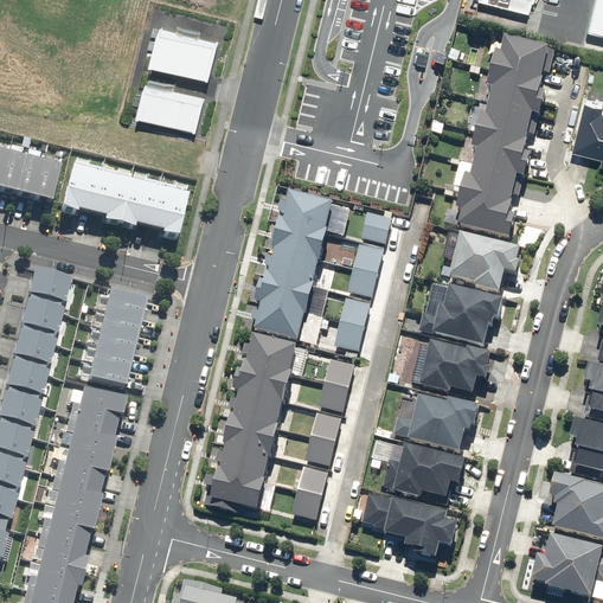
[(594,0),(590,21),(602,25),(602,0),(594,0)]
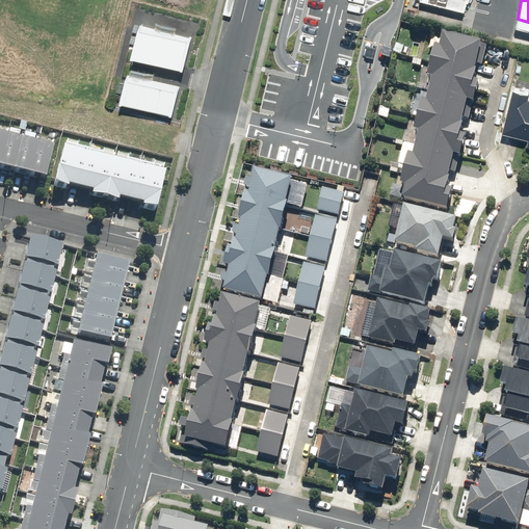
[(133,47),(185,60),(192,31),(140,19),(133,47)]
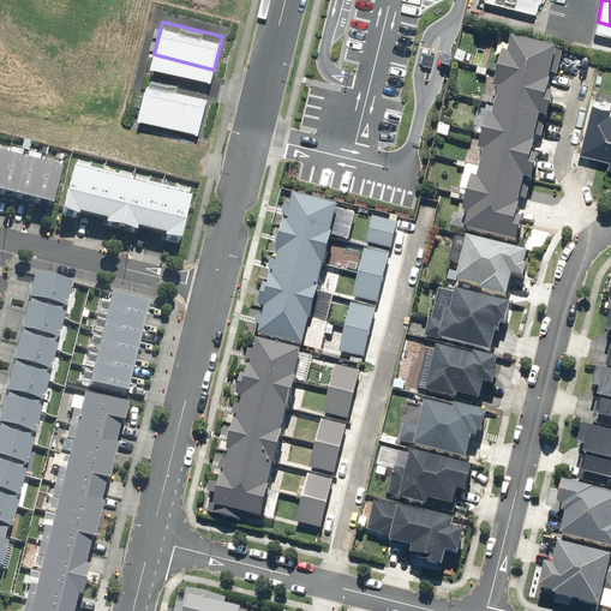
[(465,227),(519,240),(523,216),(517,214),(521,197),(526,198),(528,187),(523,186),(526,177),(533,179),(539,154),(533,153),(537,135),(540,136),(544,125),(539,124),(541,114),(549,115),(553,91),(549,90),(552,72),(556,73),(563,49),(514,36),(509,51),(503,49),(495,87),(499,88),(493,114),(489,113),(480,148),(485,149),(479,175),(472,174),(463,211),(468,213),(465,227)]
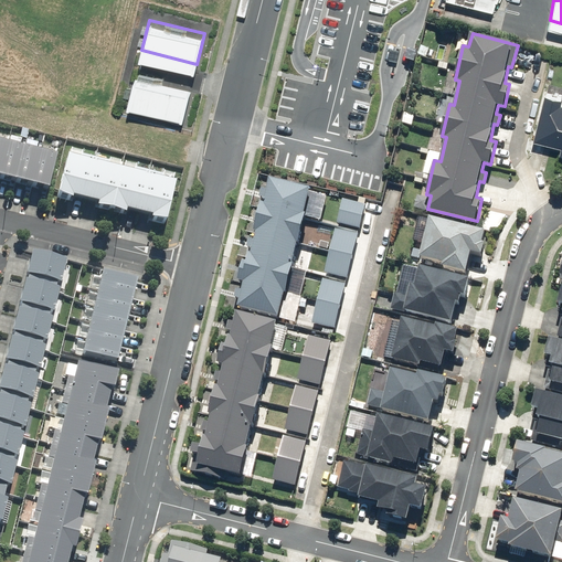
[(128,101),(183,114),(191,87),(136,73),(128,101)]
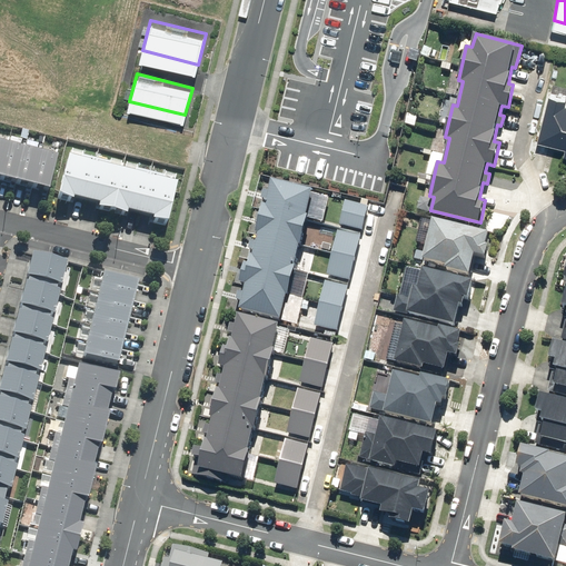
[(565,90),(550,87),(538,133),(565,139),(565,145),(565,148),(565,90)]
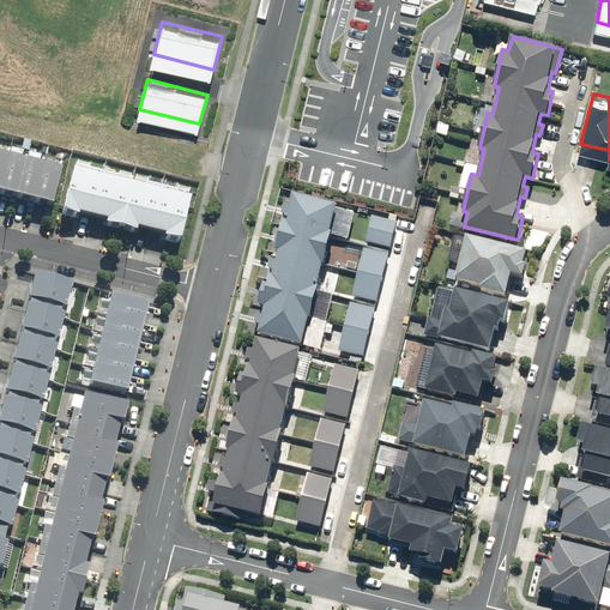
[(0,197),(14,200),(25,157),(7,152),(0,181),(0,197)]
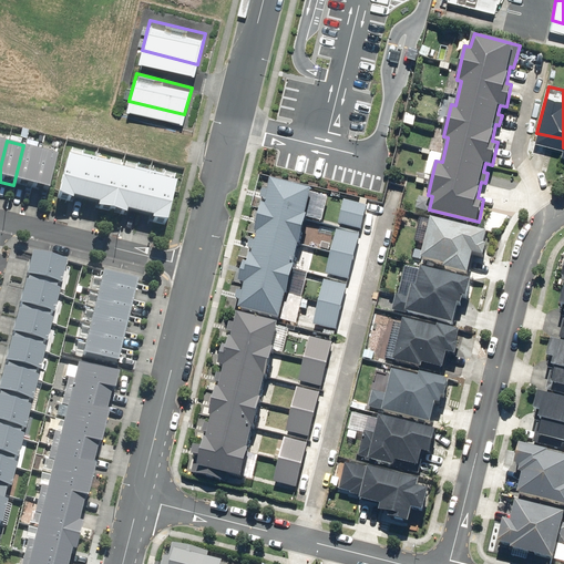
[(13,185),(30,188),(40,149),(23,145),(13,185)]
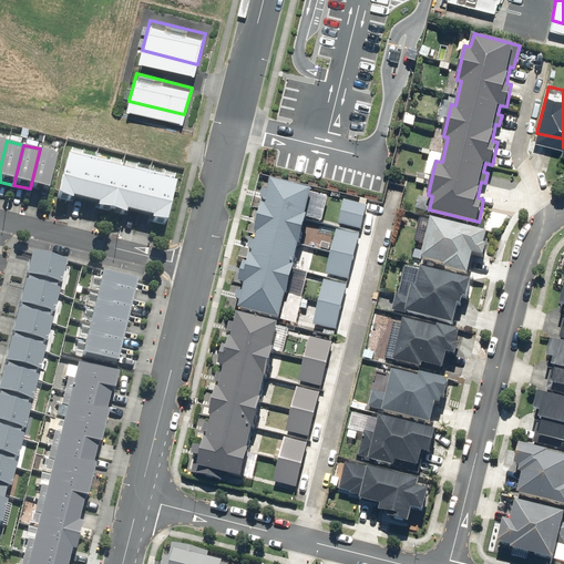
[(30,188),(47,193),(57,153),(40,149),(30,188)]
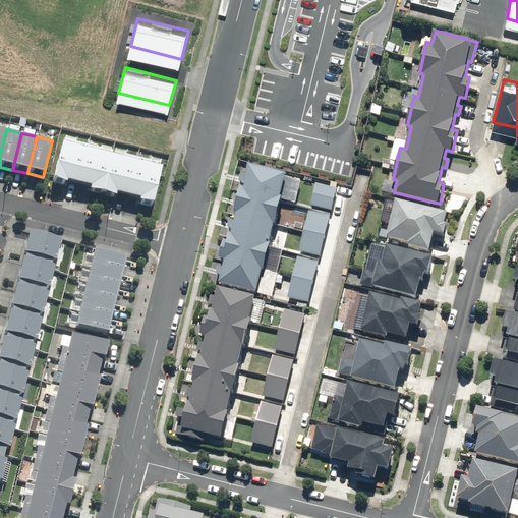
[(66,180),(76,183),(85,144),(61,137),(51,180),(66,183),(66,180)]
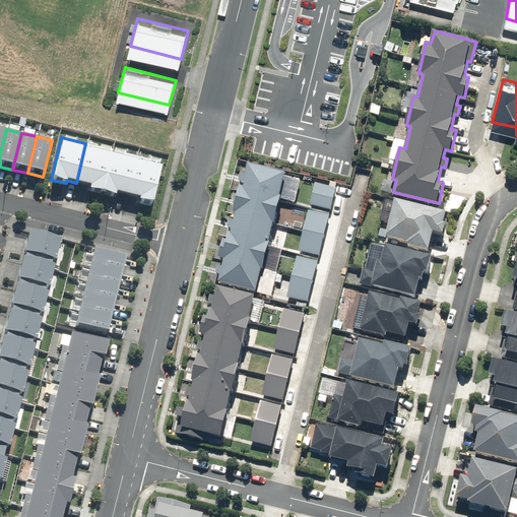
[(101,192),(111,149),(85,143),(76,183),(82,184),(89,186),(88,189),(101,192)]
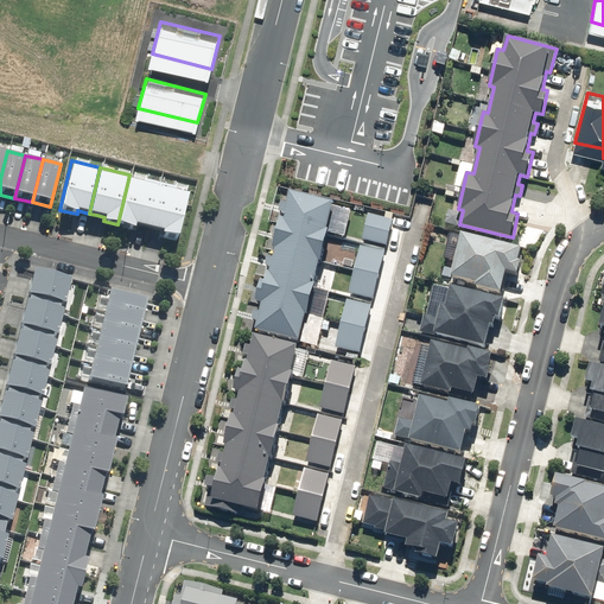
[(135,224),(147,228),(158,182),(129,175),(118,224),(134,228),(135,224)]
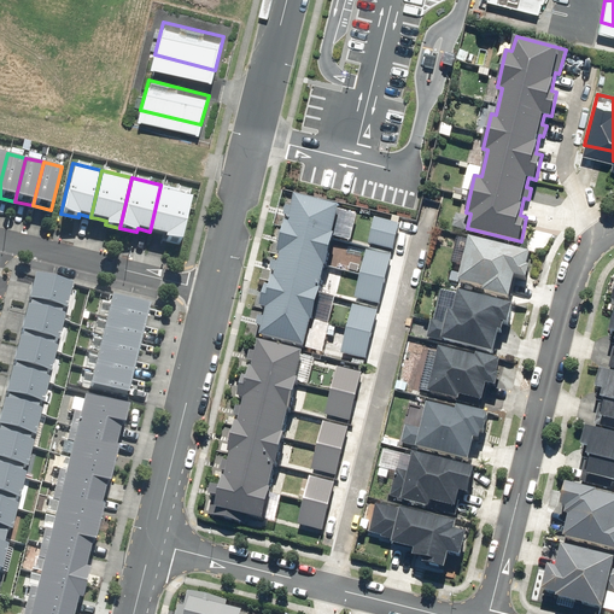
[(161,185),(150,232),(164,235),(164,238),(180,243),(192,192),(161,185)]
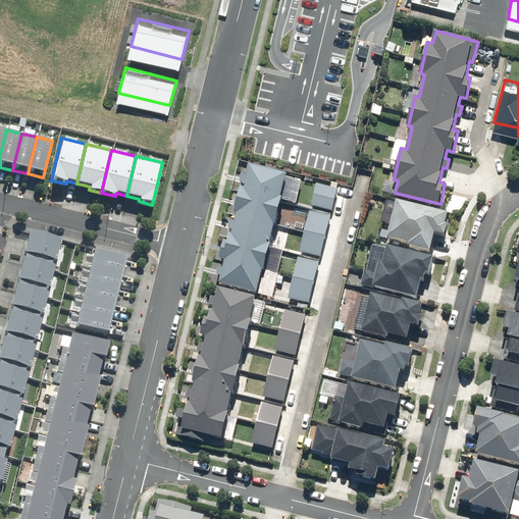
[(248,165),(242,189),(281,198),(287,173),(248,165)]
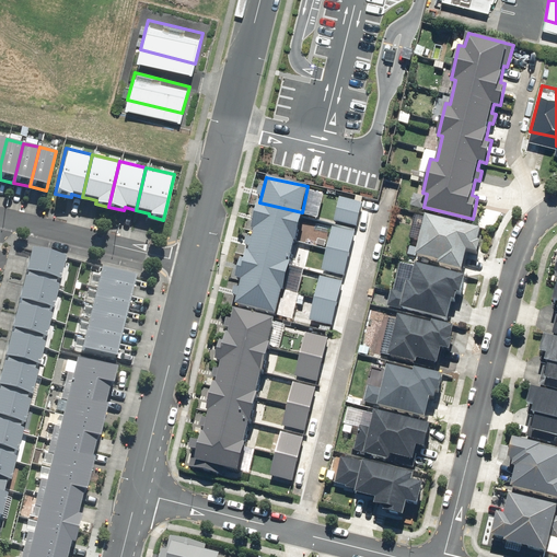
[(333,219),(356,225),(362,200),(339,195),(333,219)]
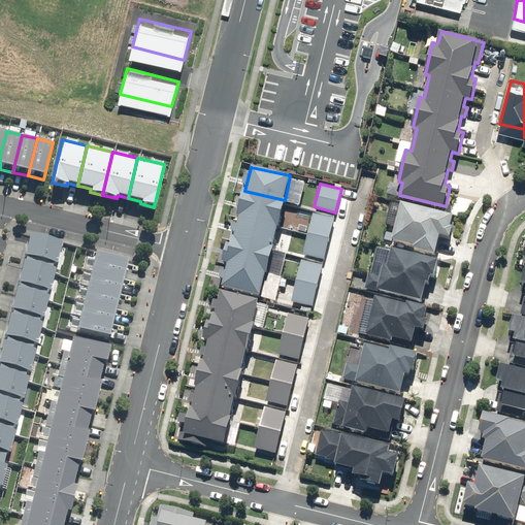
[(244,191),(239,215),(279,224),(285,200),(244,191)]
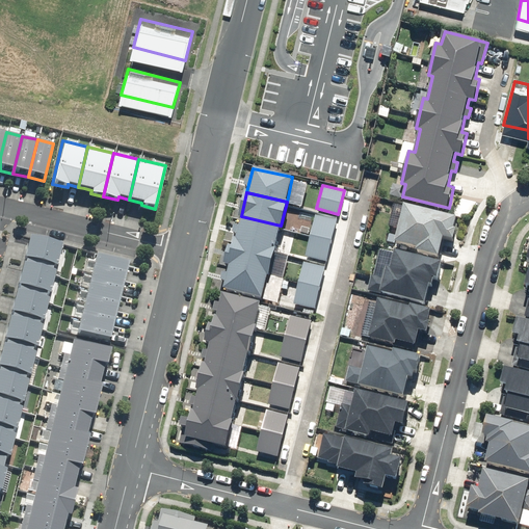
[(416,250),(439,256),(445,237),(455,239),(457,228),(455,228),(457,216),(405,204),(395,242),(417,247),(416,250)]
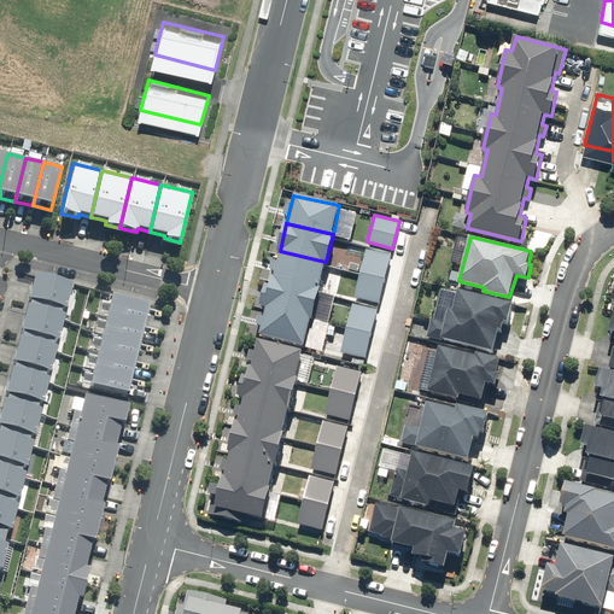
[(385,278),(390,253),(364,247),(360,272),(385,278)]
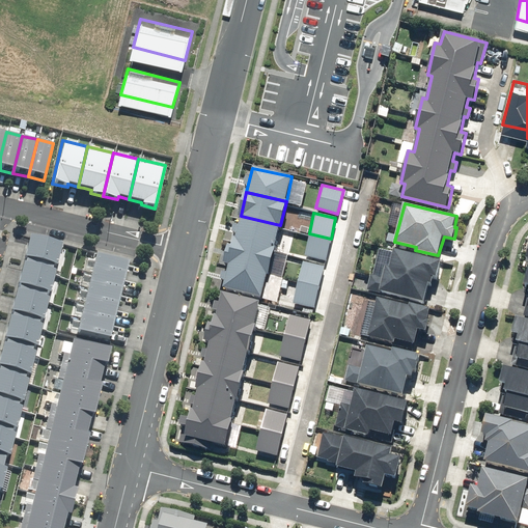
[(241,216),(235,240),(275,249),(280,225),(241,216)]
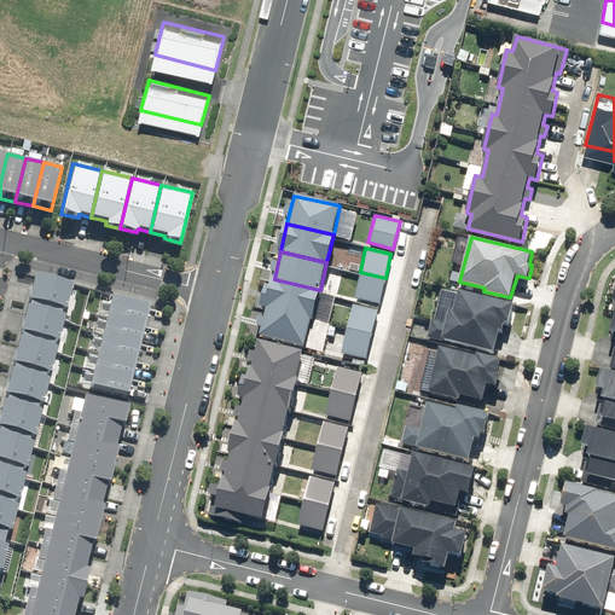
[(379,302),(386,278),(360,272),(354,296),(379,302)]
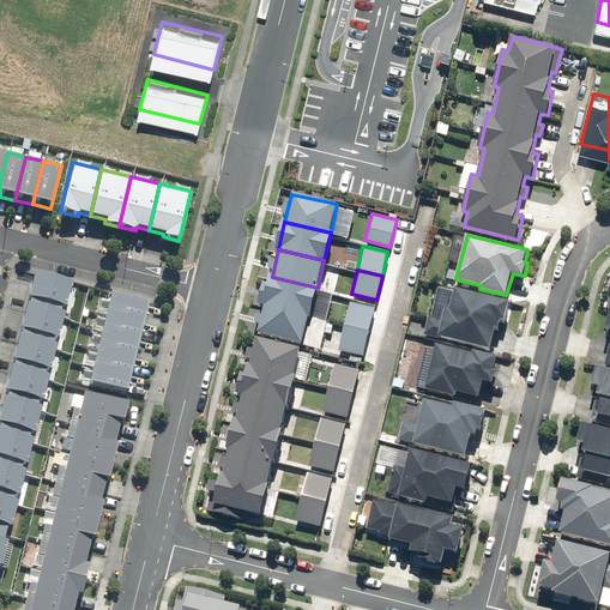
[(60,315),(67,284),(31,276),(24,307),(60,315)]
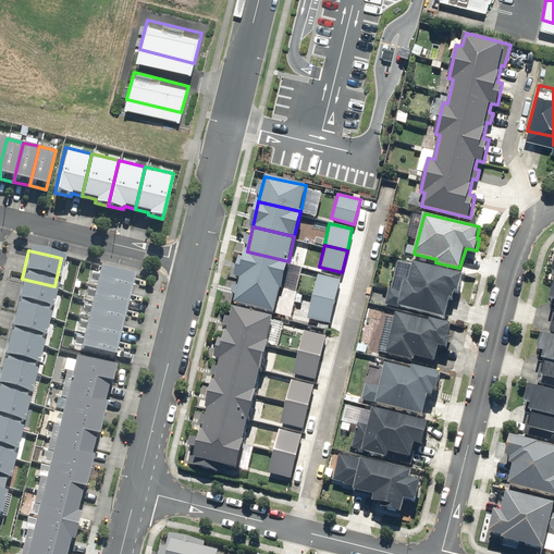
[(247,251),(241,277),(282,286),(288,261),(247,251)]
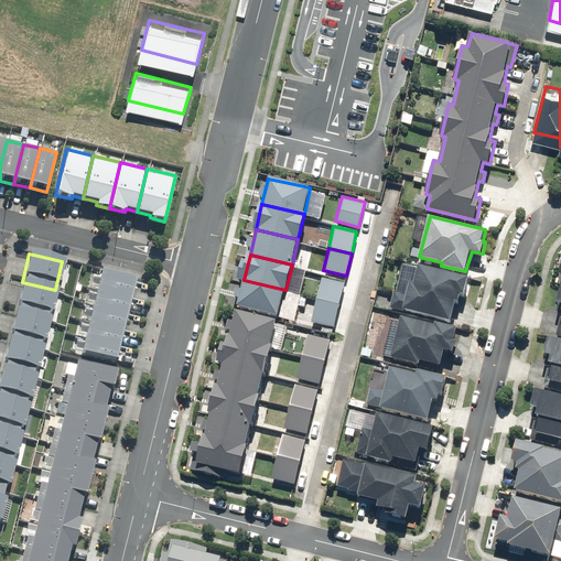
[(389,306),(451,322),(456,301),(460,302),(461,293),(465,294),(470,277),(419,265),(414,283),(413,282),(410,282),(410,283),(406,282),(403,292),(392,290),(389,306)]
